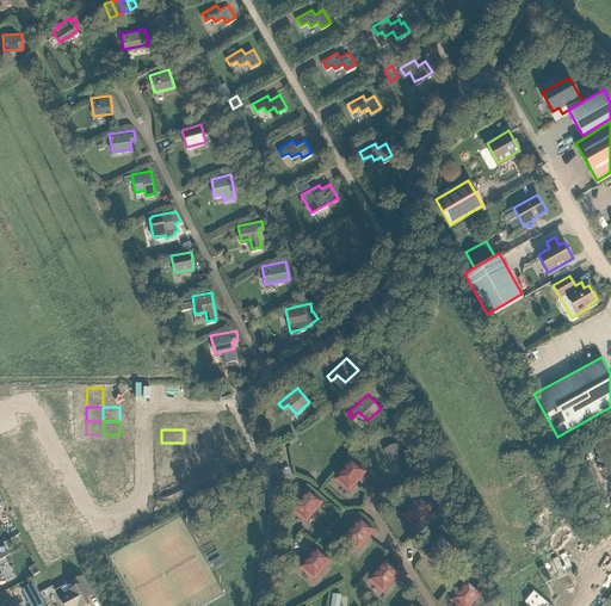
[(610,431),(592,441),(610,475),(610,474),(610,431)]
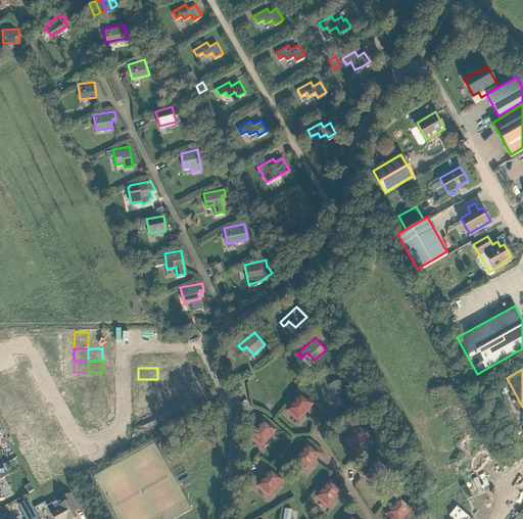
[(29,372),(11,381),(16,390),(34,381),(29,372)]
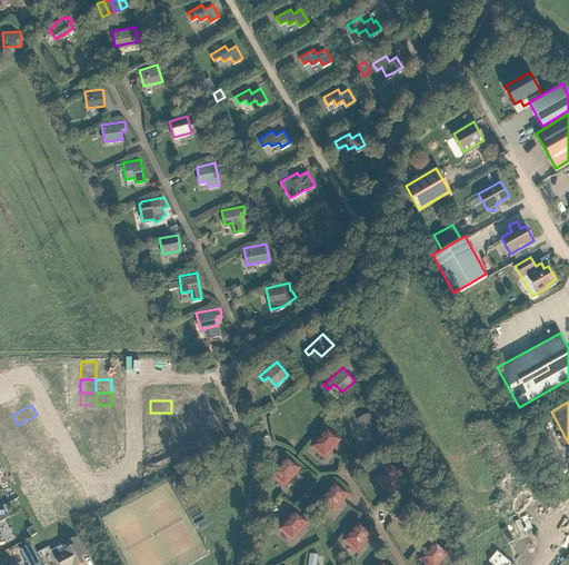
[(80,405),(80,417),(96,417),(96,405),(80,405)]
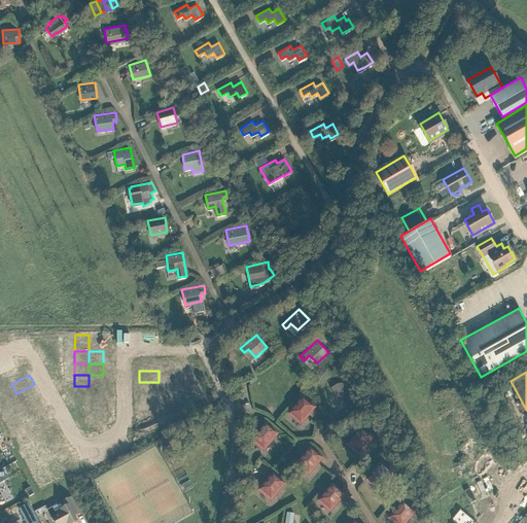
[(89,375),(89,386),(103,387),(103,375),(89,375)]
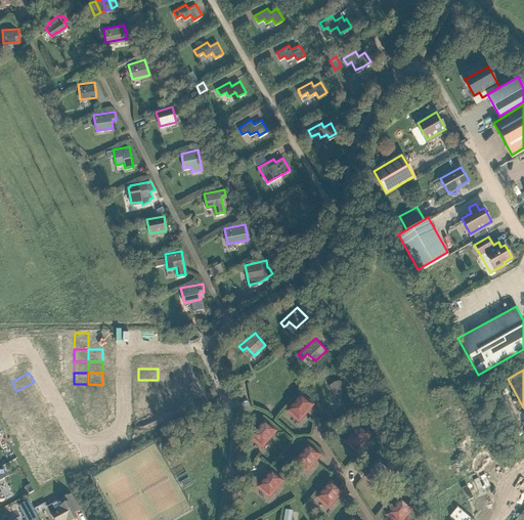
[(341,378),(329,383),(336,398),(348,393),(341,378)]
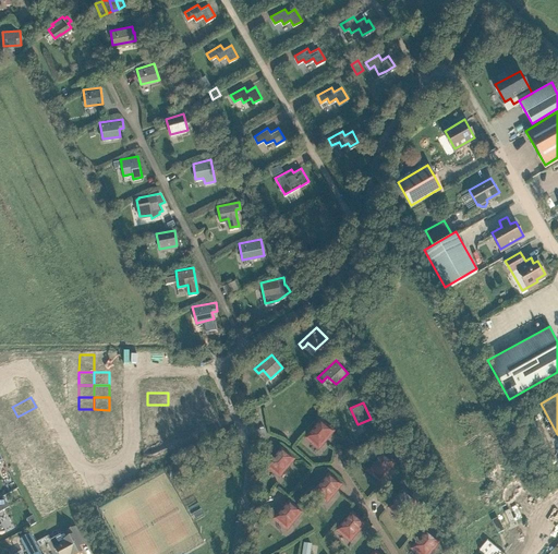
[(147,405),(147,416),(168,417),(168,405),(147,405)]
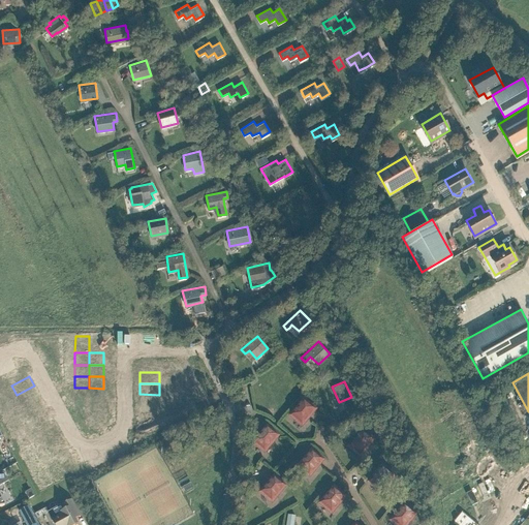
[(34,385),(17,395),(22,405),(39,396),(34,385)]
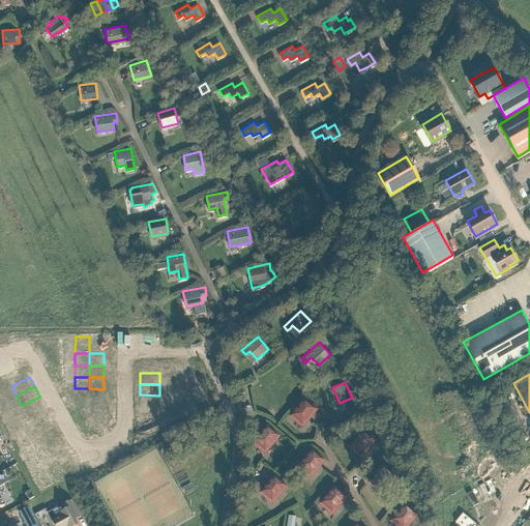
[(140,395),(140,406),(159,406),(159,396),(140,395)]
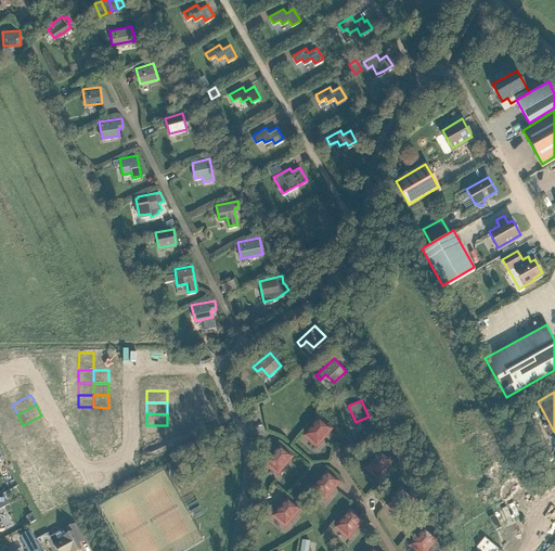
[(41,415),(23,425),(29,436),(48,426),(41,415)]
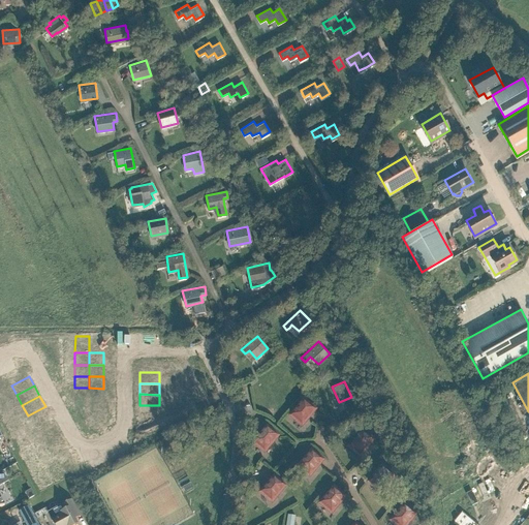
[(300,420),(316,407),(308,396),(291,408),(300,420)]
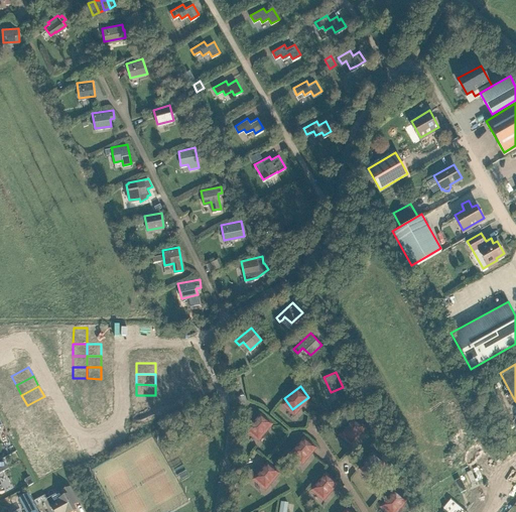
[(136,395),(135,406),(155,406),(155,395),(136,395)]
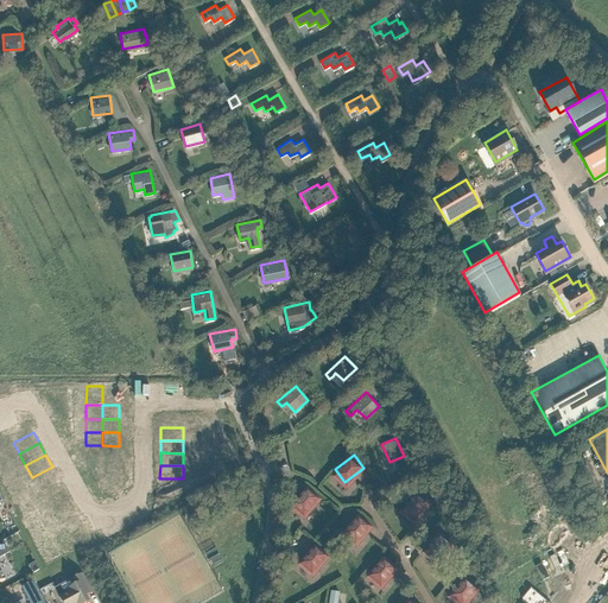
[(56,474),(36,484),(43,496),(63,486),(56,474)]
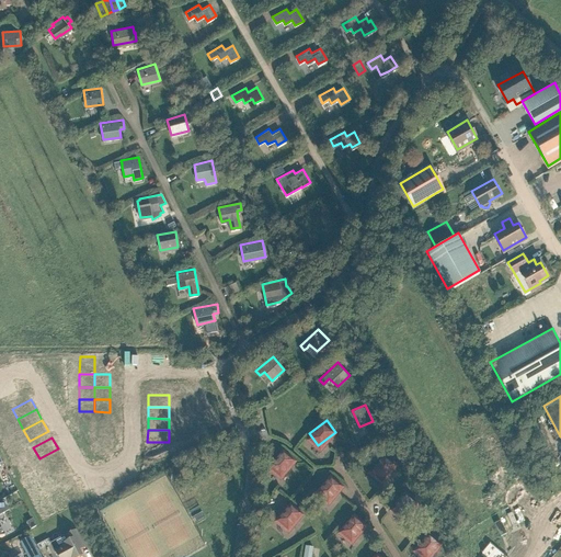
[(58,448),(39,458),(45,469),(64,459),(58,448)]
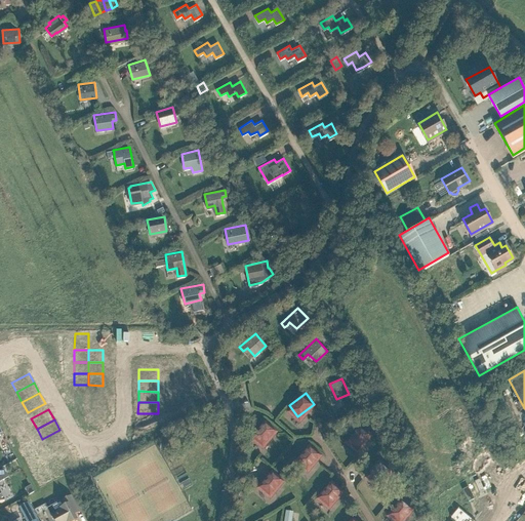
[(276,429),(265,419),(251,435),(263,444),(276,429)]
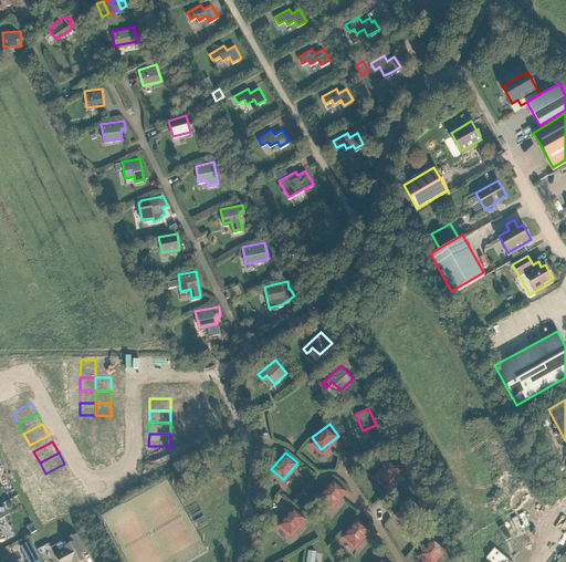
[(399,467),(387,457),(373,475),(385,485),(399,467)]
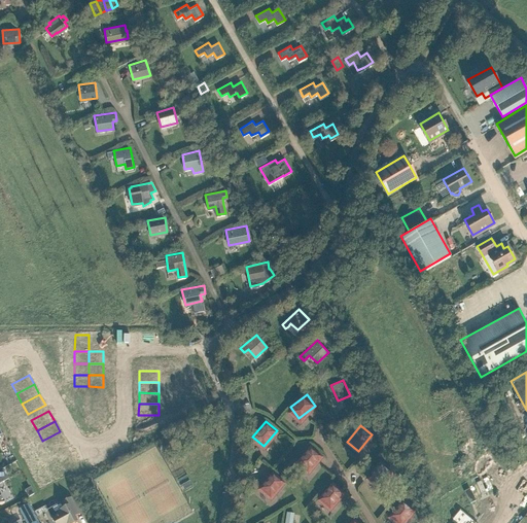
[(60,431),(42,441),(47,450),(65,441),(60,431)]
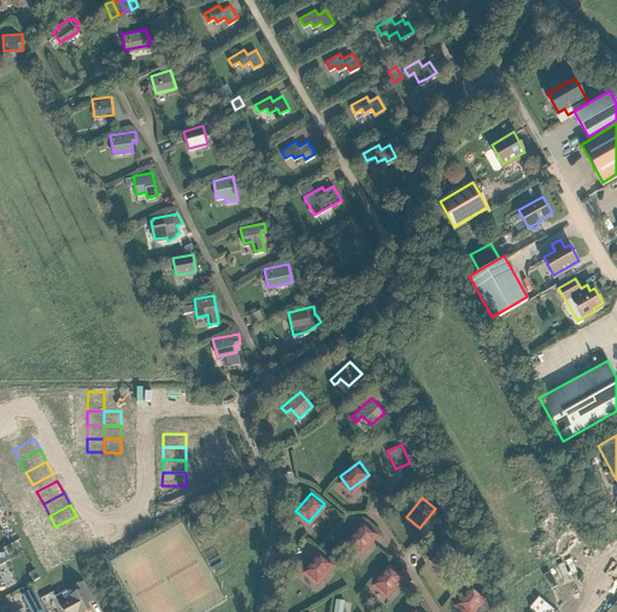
[(76,516),(56,527),(62,539),(82,527),(76,516)]
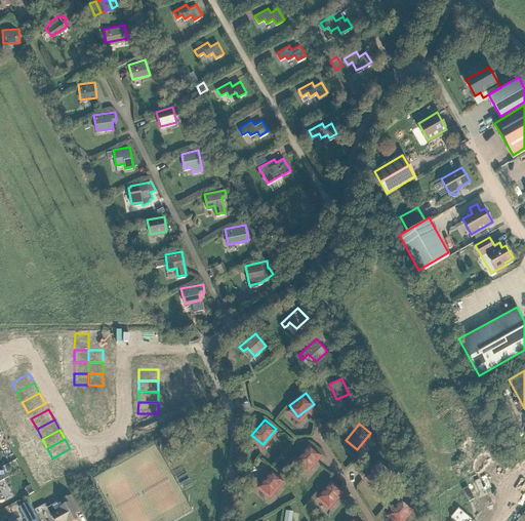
[(320,453),(310,444),(296,459),(307,469),(320,453)]
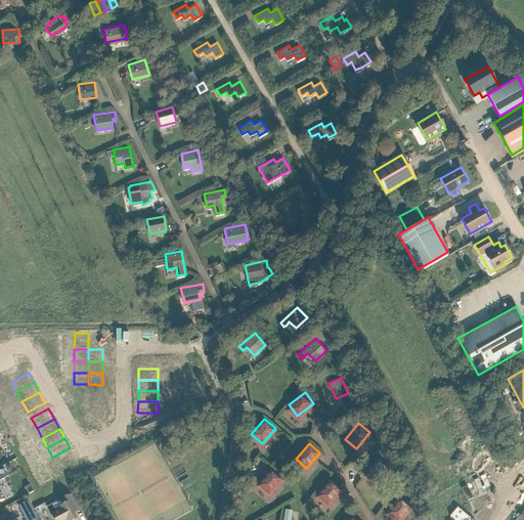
[(70,447),(52,458),(58,468),(76,459),(70,447)]
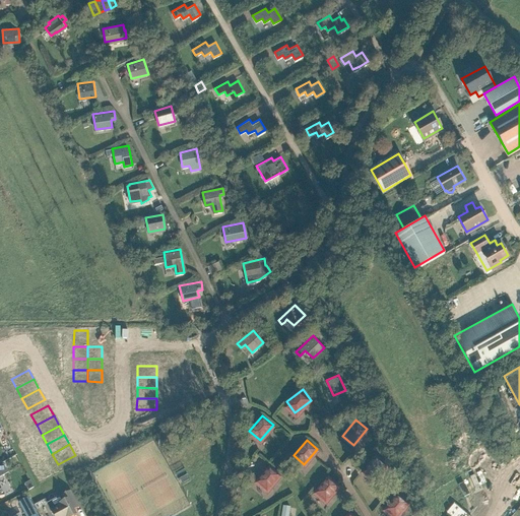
[(387,464),(376,455),(363,470),(374,479),(387,464)]
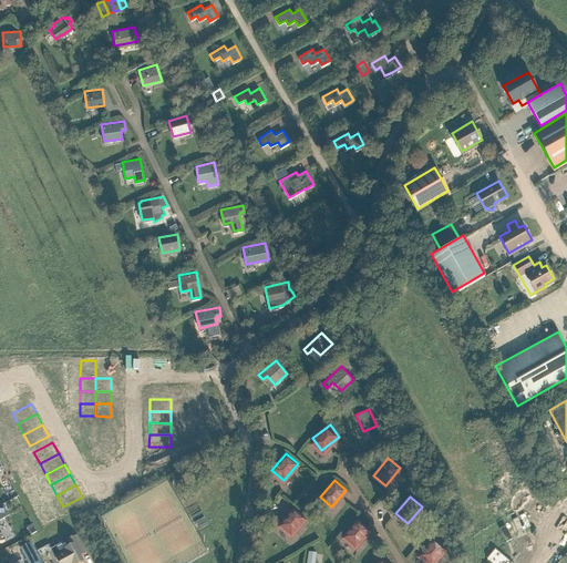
[(306,518),(294,508),(279,524),(291,534),(306,518)]
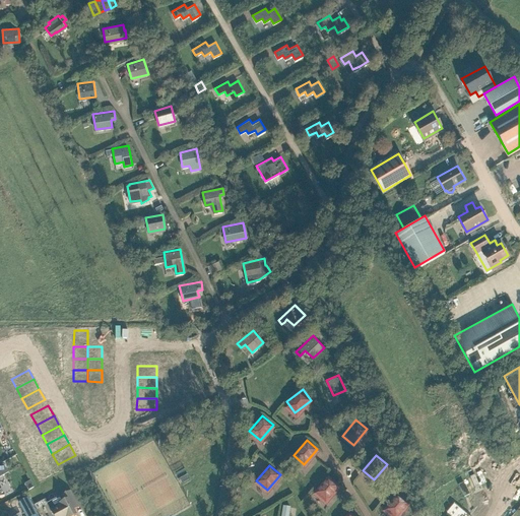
[(339,485),(328,475),(315,492),(326,501),(339,485)]
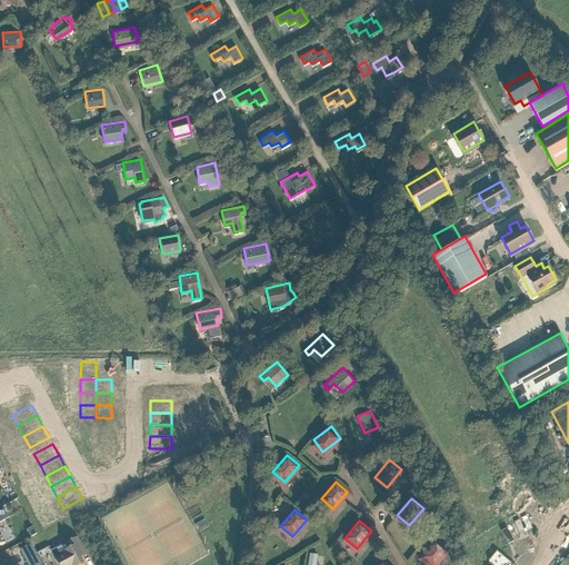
[(76,535),(51,548),(55,556),(58,564),(76,564),(82,562),(79,556),(85,553),(76,535)]
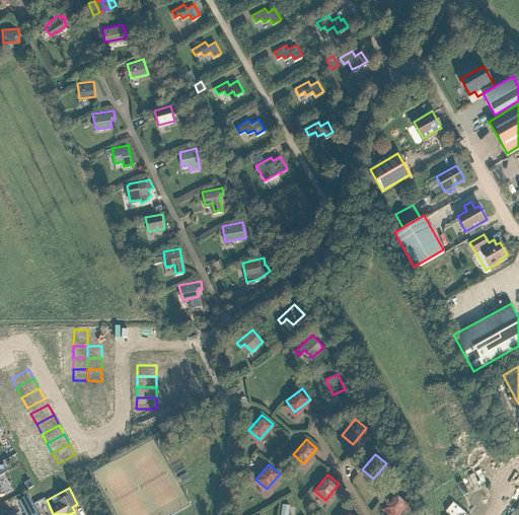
[(395,514),(408,501),(396,492),(384,507),(392,514),(395,514)]
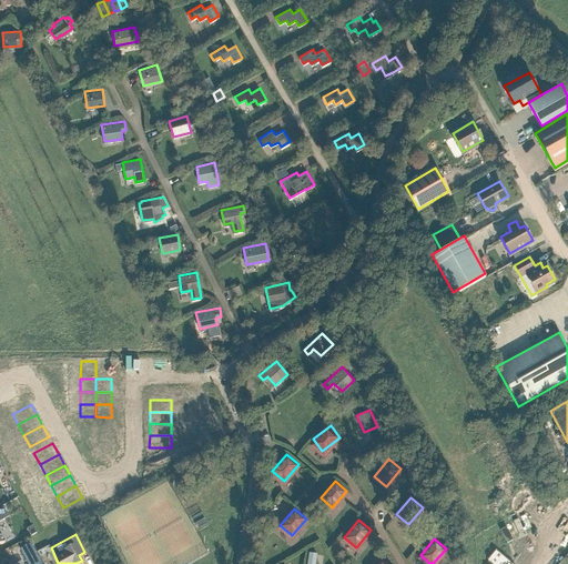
[(32,544),(22,549),(30,563),(42,563),(43,563),(32,544)]
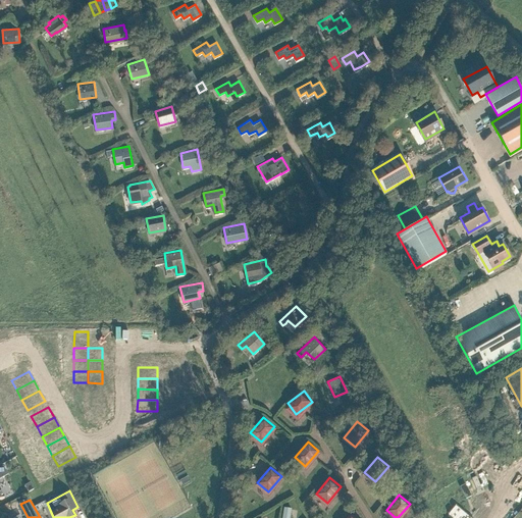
[(472,517),(460,507),(453,515),(456,517),(472,517)]
